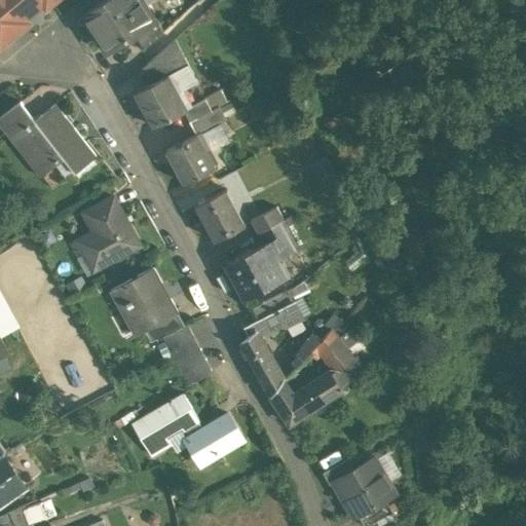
[(0,0),(0,7),(6,2),(25,24),(27,23),(23,19),(42,2),(45,6),(52,0),(0,0)]
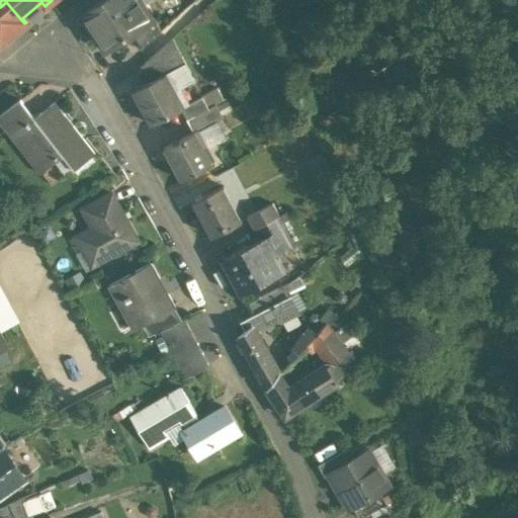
[(101,0),(81,14),(94,33),(102,45),(101,46),(103,48),(121,35),(122,36),(152,17),(144,4),(140,0),(101,0)]
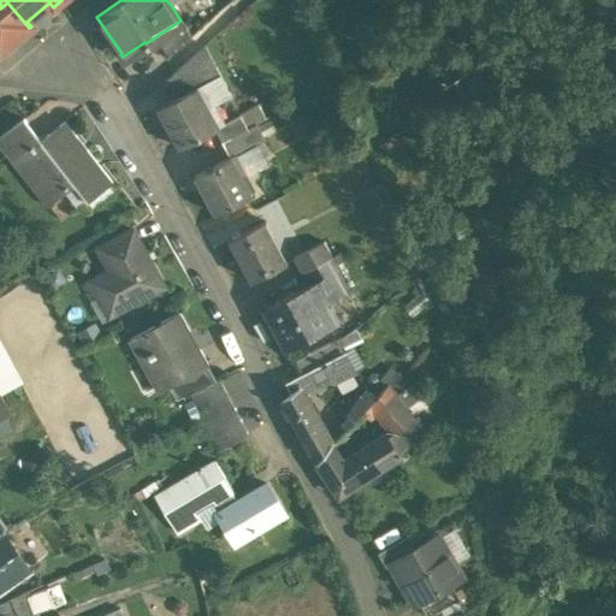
[(249,0),(258,11),(267,0),(249,0)]
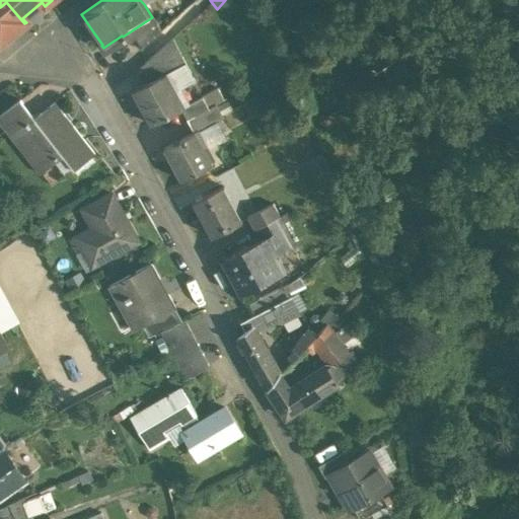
[(6,2),(0,7),(0,45),(24,23),(6,2)]
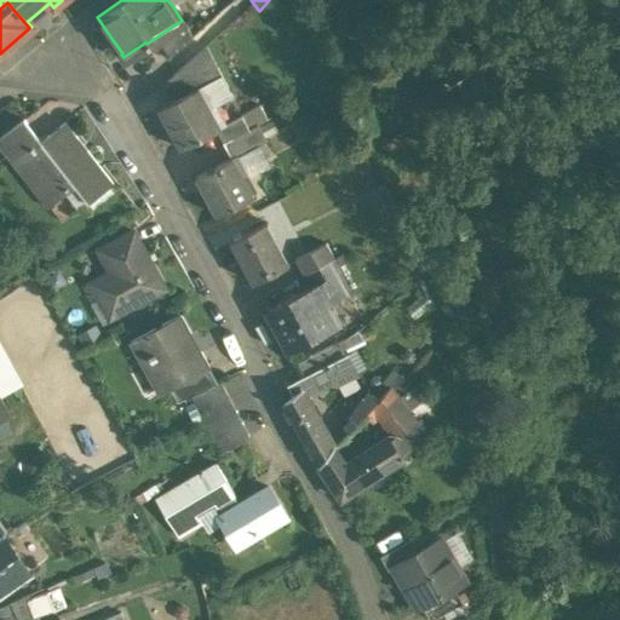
[(166,79),(177,97),(196,86),(220,73),(205,44),(166,79)]
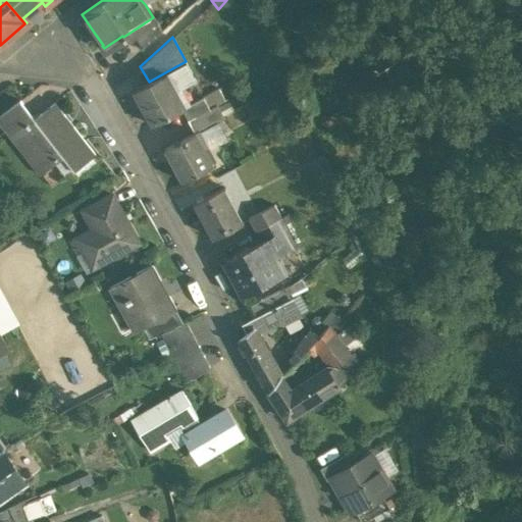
[(186,61),(165,72),(184,105),(202,96),(203,96),(186,61)]
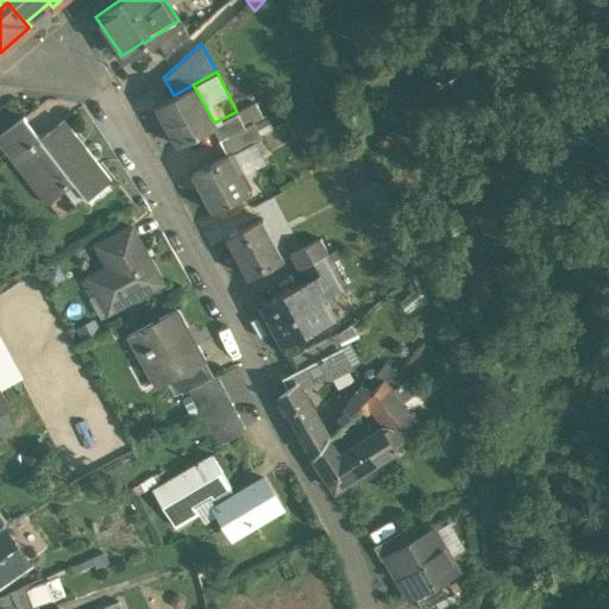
[(174,95),(154,106),(175,145),(211,126),(214,124),(214,123),(193,85),(174,95)]
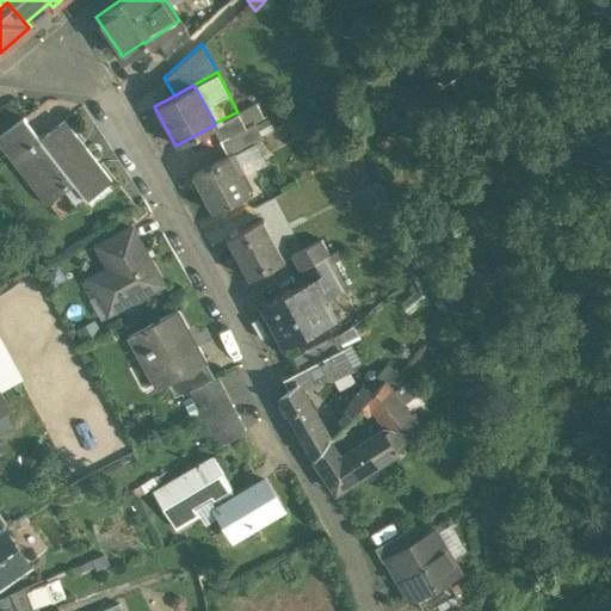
[(236,112),(244,125),(253,121),(261,116),(254,103),(238,112),(236,112)]
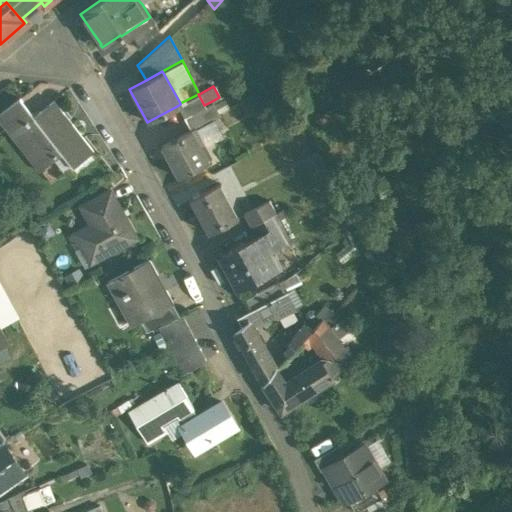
[(180,104),(177,106),(183,117),(204,105),(198,94),(180,103),(180,104)]
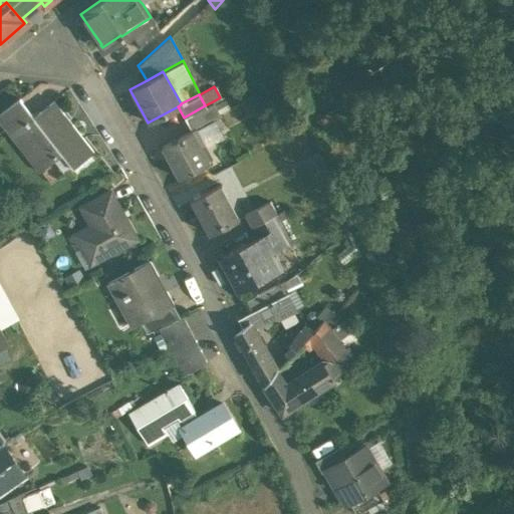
[(20,98),(0,113),(0,121),(9,134),(32,114),(20,98)]
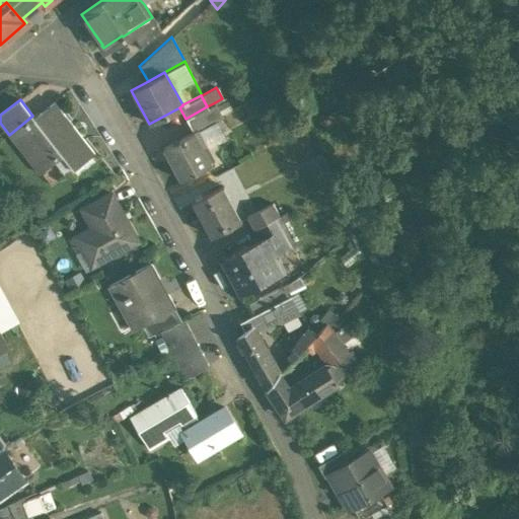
[(55,101),(34,118),(32,116),(9,135),(36,169),(63,149),(77,166),(94,152),(55,101)]
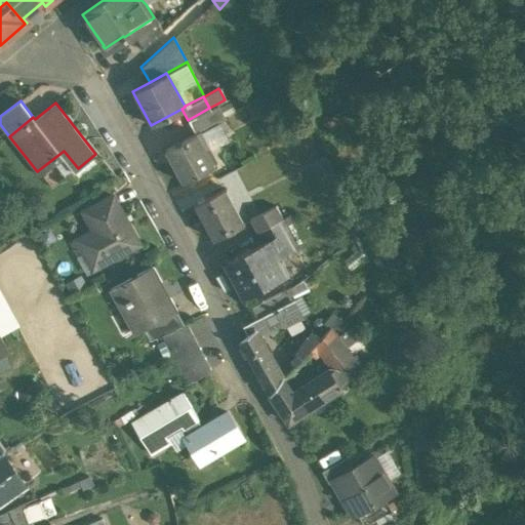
[(224,117),(217,104),(209,108),(188,120),(195,132),(196,132),(224,117)]
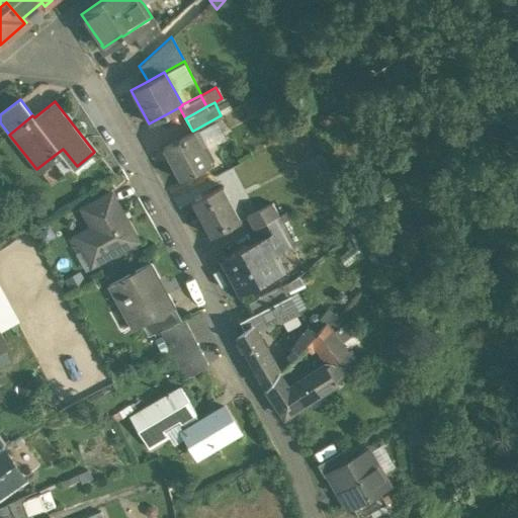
[(192,131),(162,147),(179,180),(210,163),(193,131),(192,131)]
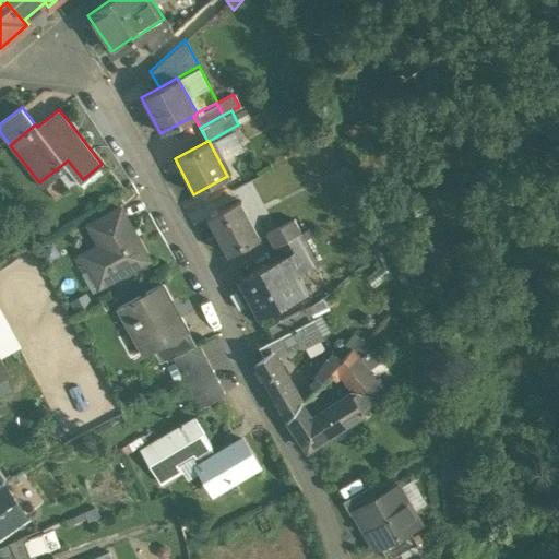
[(236,201),(207,216),(227,253),(257,238),(236,201)]
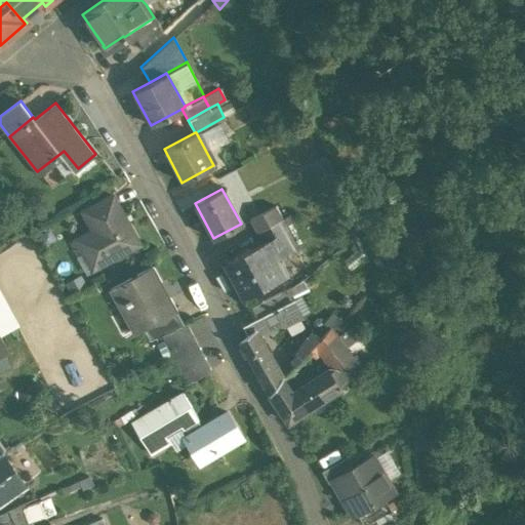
[(113,194),(84,210),(102,242),(83,252),(92,269),(139,242),(113,194)]
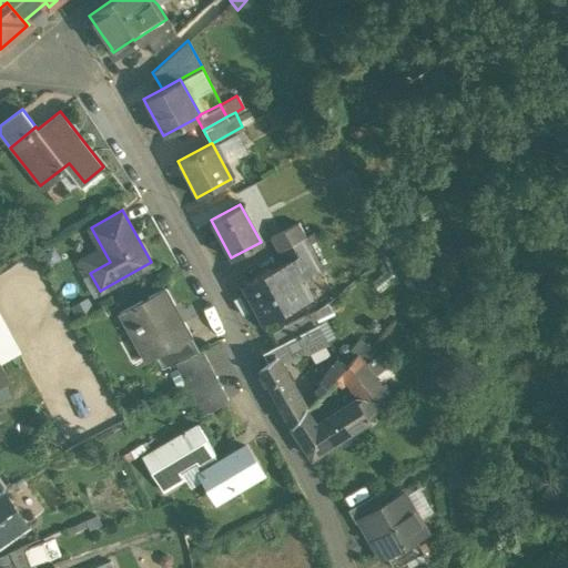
[(270,235),(277,249),(306,233),(298,220),(270,235)]
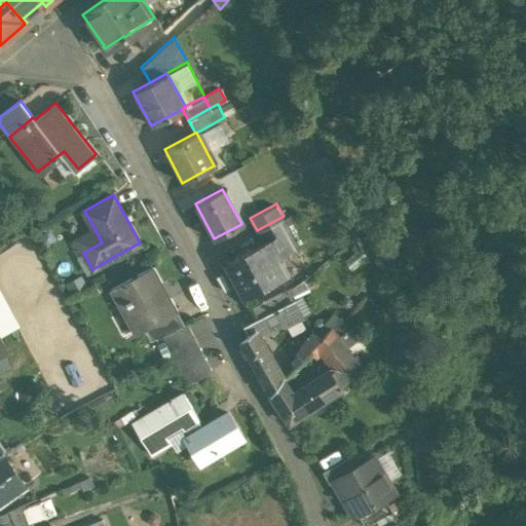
[(290,213),(284,216),(287,222),(293,219),(290,213)]
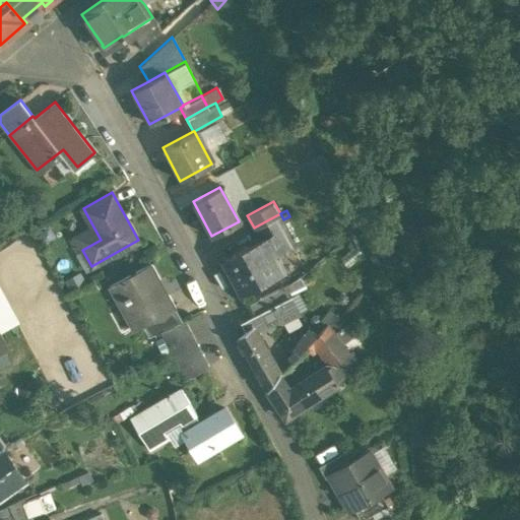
[(254,228),(252,229),(258,240),(285,224),(283,219),(280,213),(254,228)]
